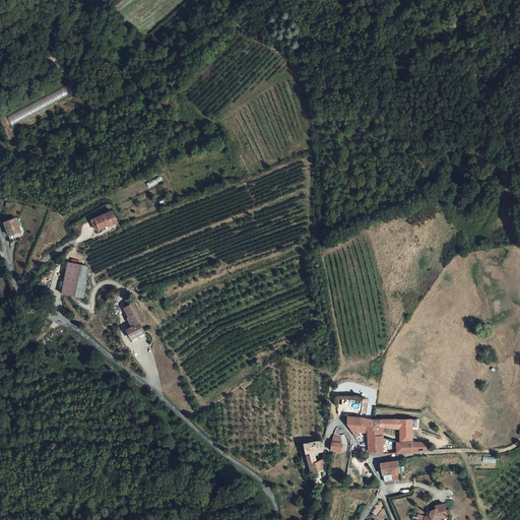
[(125,217),(121,206),(101,214),(105,223),(116,219),(117,220),(125,217)]
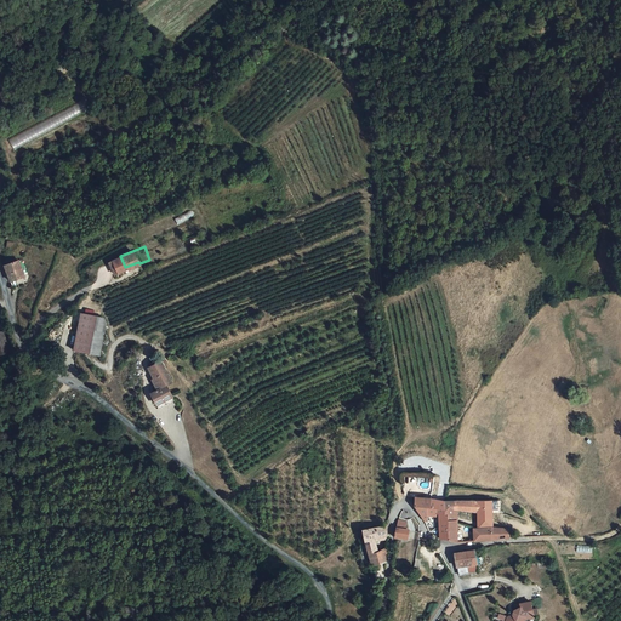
[(27,277),(20,262),(5,267),(11,283),(27,277)]
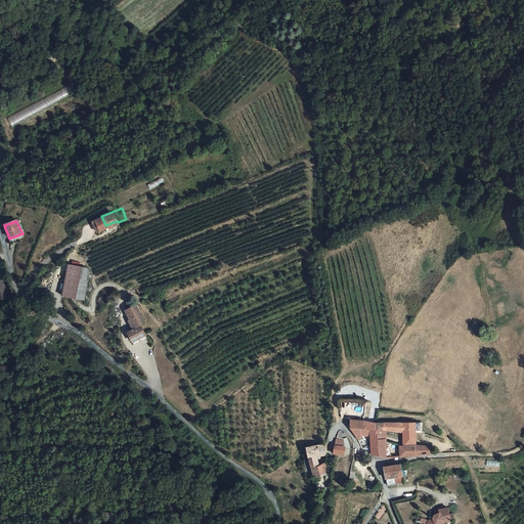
[(86,304),(95,277),(93,273),(77,268),(68,298),(86,304)]
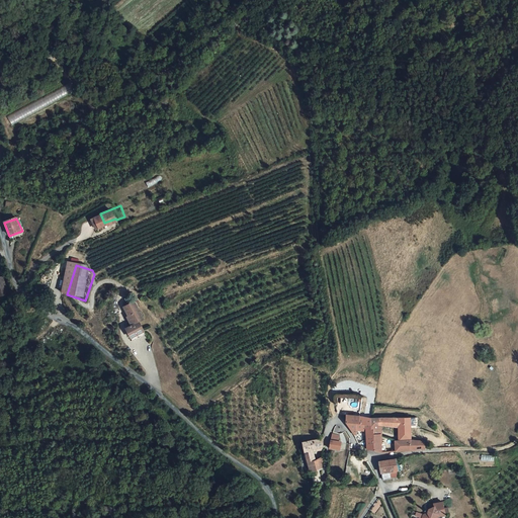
[(0,293),(1,298),(9,296),(11,295),(6,278),(0,279),(0,293)]
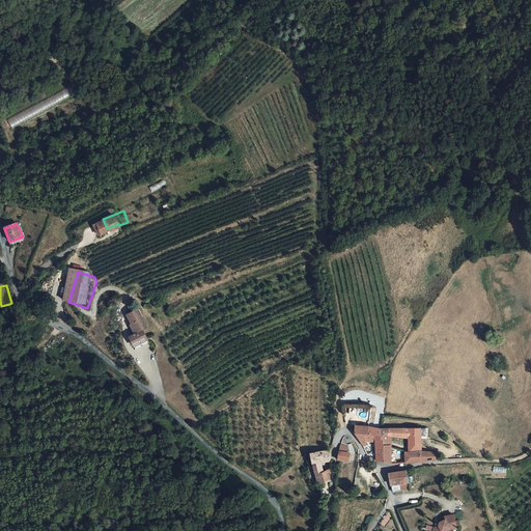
[(18,314),(21,326),(28,324),(24,312),(18,314)]
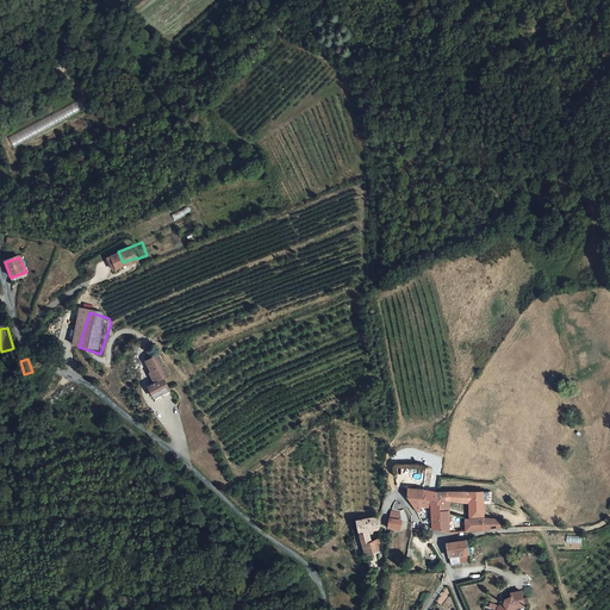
[(149,359),(138,365),(144,374),(143,375),(149,385),(161,378),(149,359)]
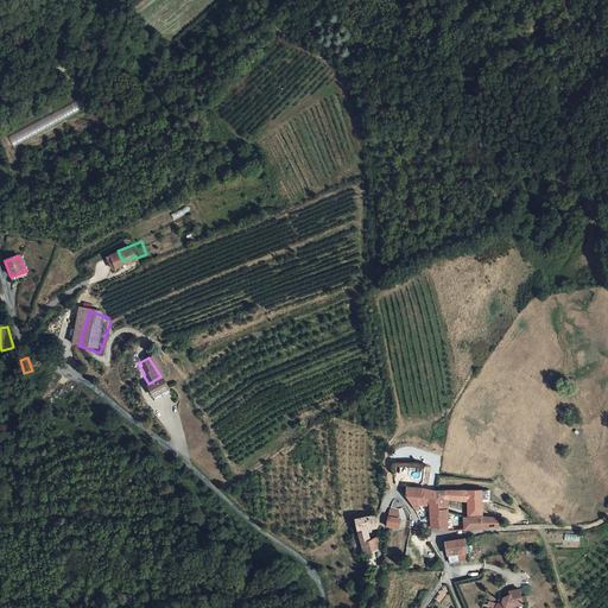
[(420,487),(415,487),(406,487),(406,493),(407,498),(413,507),(417,506),(417,504),(416,496),(419,496),(420,487)]
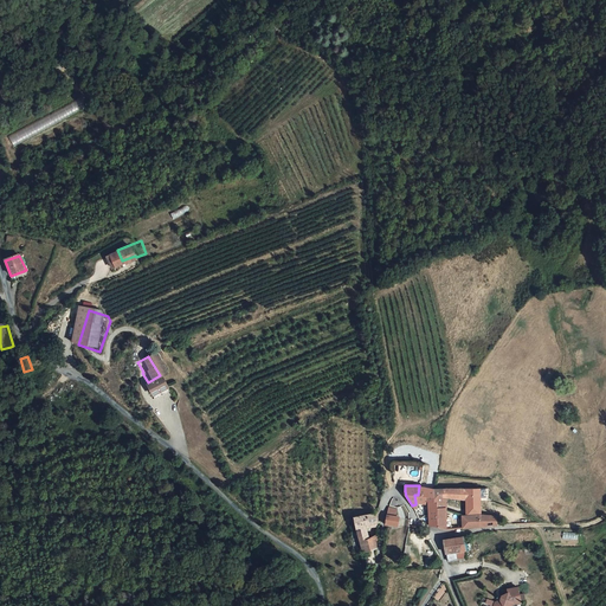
[(433,527),(438,527),(434,489),(427,488),(423,487),(419,485),(418,495),(424,495),(424,500),(424,501),(427,502),(430,526),(433,527)]
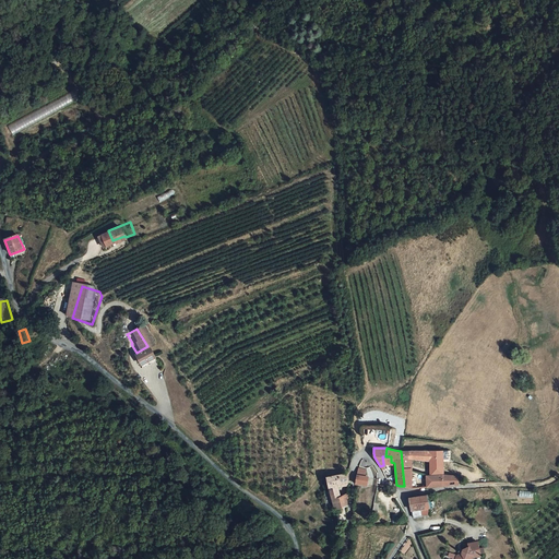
[(404,486),(417,485),(416,477),(413,477),(413,472),(413,468),(409,468),(408,459),(408,452),(401,451),(404,486)]
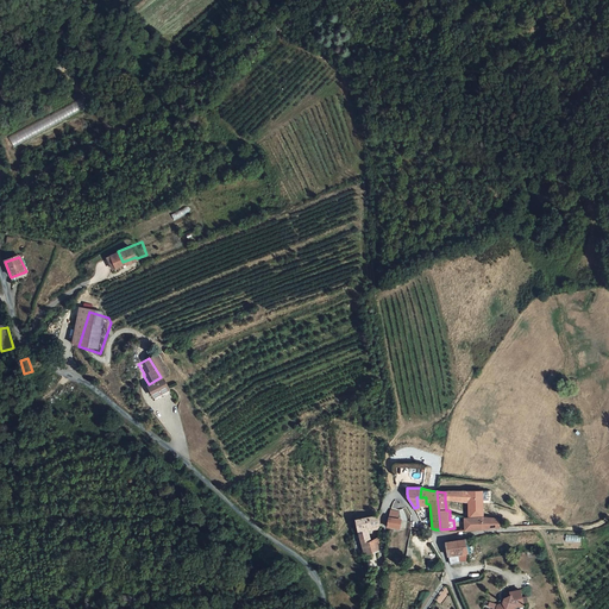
[(456,491),(445,493),(445,500),(449,500),(468,503),(469,519),(483,519),(483,503),(483,501),(482,491),(456,491)]
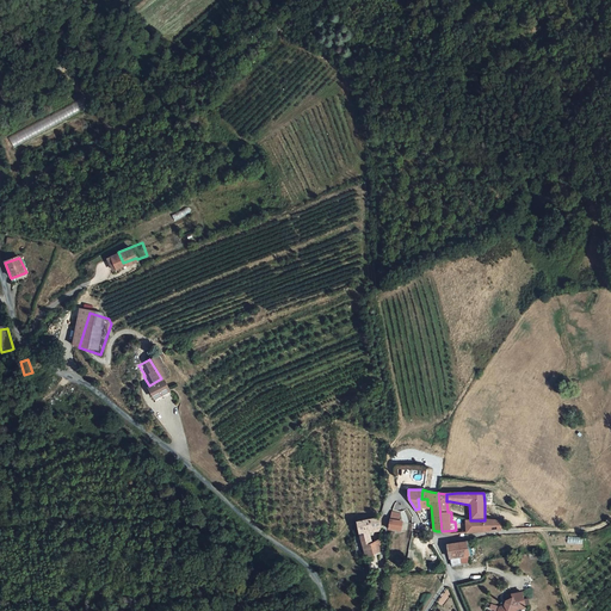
[(393,511),(390,528),(402,528),(405,522),(400,520),(402,513),(393,511)]
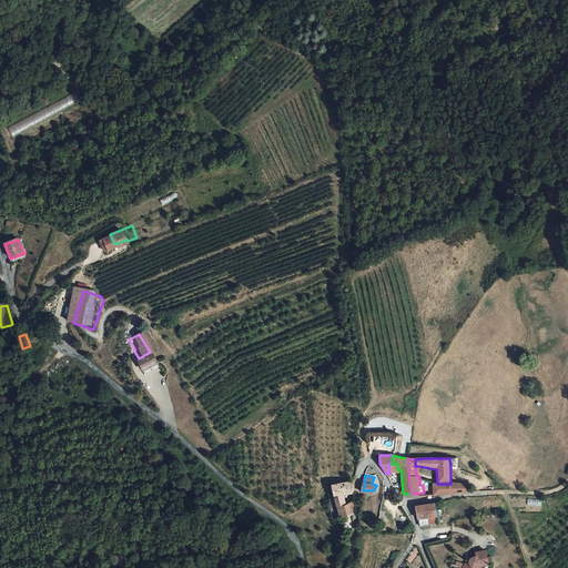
[(332,492),(333,499),(336,509),(337,508),(340,517),(353,514),(354,498),(351,500),(351,504),(345,505),(344,495),(343,490),(354,489),(354,482),(344,482),(332,484),(333,492),(332,492)]
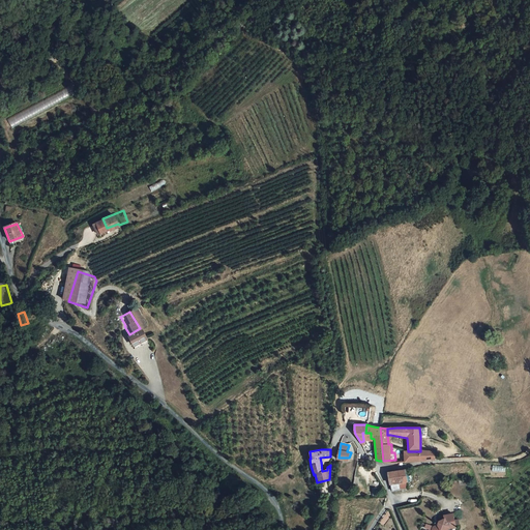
[(422,462),(435,461),(435,452),(420,451),(408,451),(407,451),(405,452),(405,463),(411,462),(422,462)]
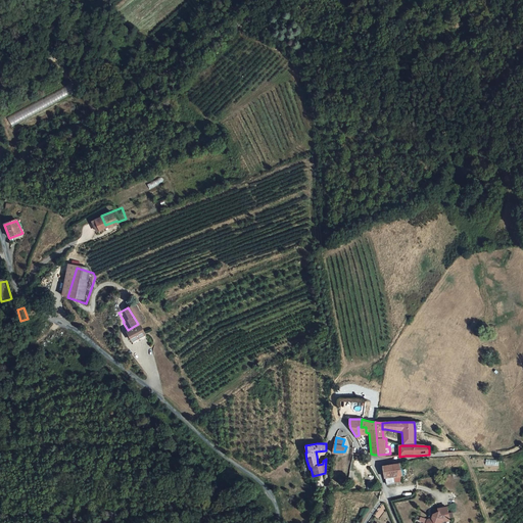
[(401,463),(384,465),(386,477),(400,475),(402,474),(401,463)]
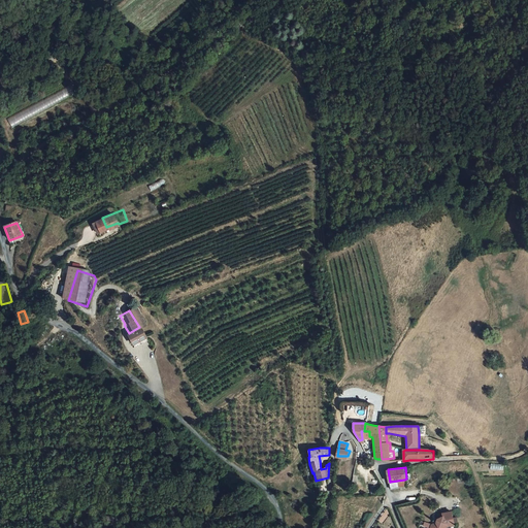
[(451,512),(442,514),(443,517),(436,520),(436,523),(427,527),(439,527),(448,524),(454,523),(453,518),(451,512)]
